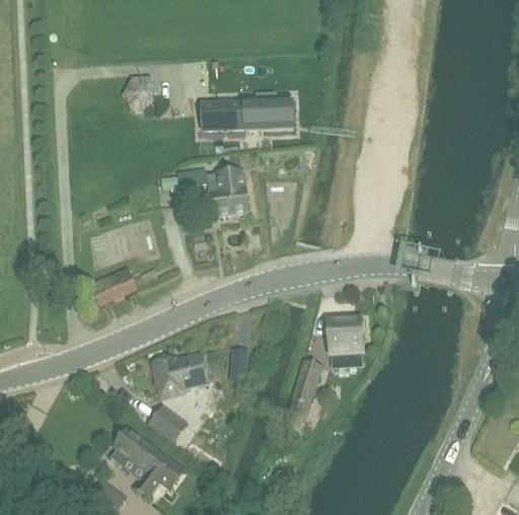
[(132,112),(151,111),(161,93),(150,76),(130,77),(122,94),(132,112)]
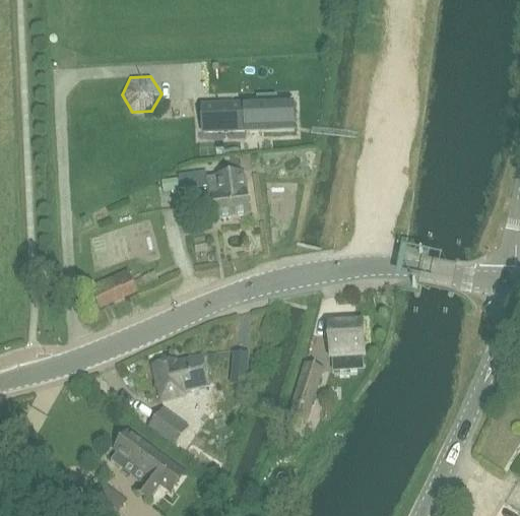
[(203,130),(293,127),(291,101),(202,104),(203,130)]
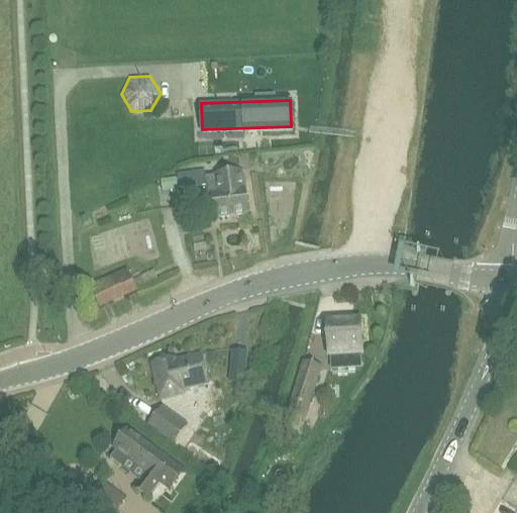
[(244,188),(243,188),(231,190),(229,172),(204,176),(207,193),(211,193),(214,216),(247,211),(244,188)]
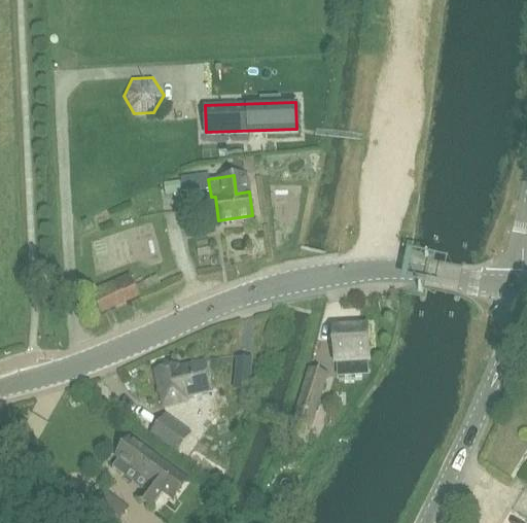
[(130,272),(91,289),(101,311),(139,294),(137,289),(160,279),(156,273),(134,282),(130,272)]
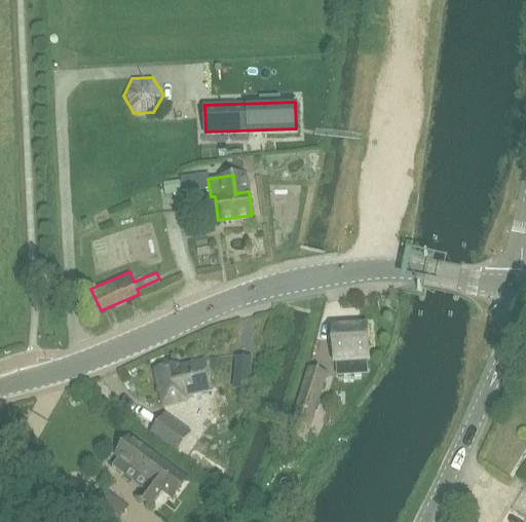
[(332,324),(334,360),(368,358),(366,322),(332,324)]
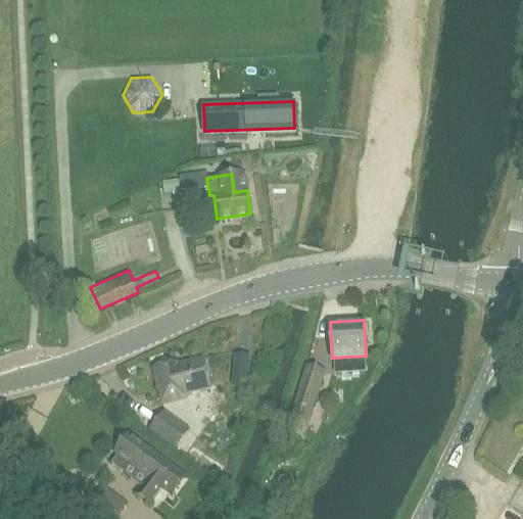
[(250,352),(235,351),(233,384),(248,385),(250,352)]
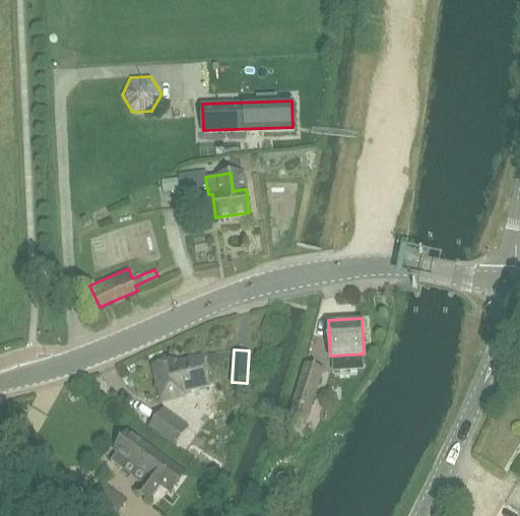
[(178,360),(178,358),(152,364),(160,399),(186,393),(185,390),(209,384),(202,353),(178,360)]
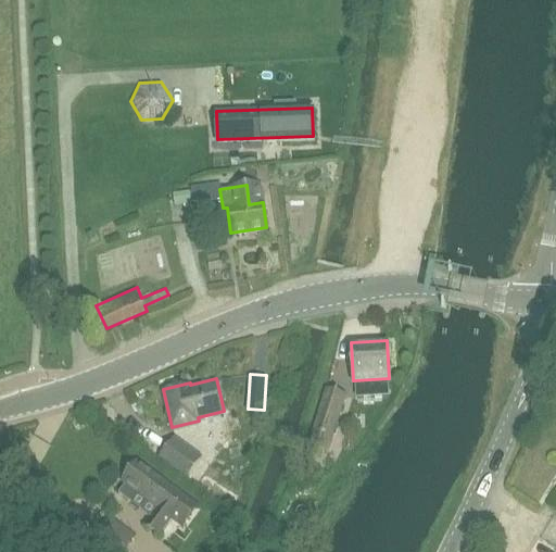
[(307,442),(329,449),(348,391),(324,386),(307,442)]
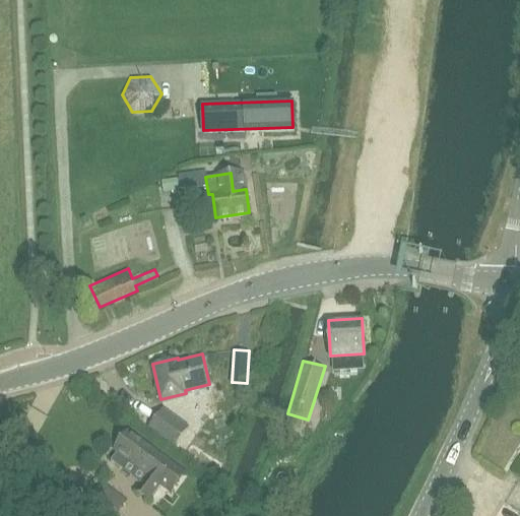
[(146,429),(173,448),(190,424),(163,404),(146,429)]
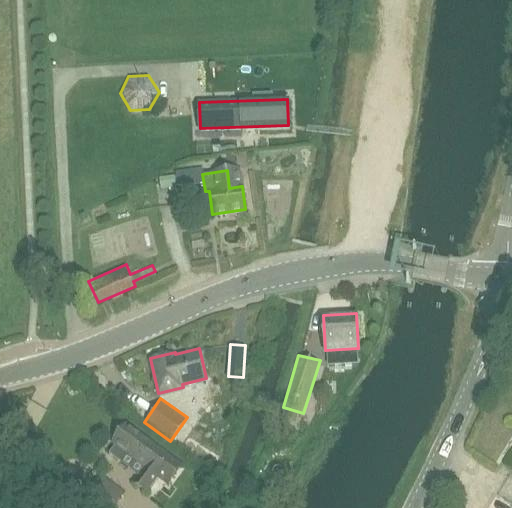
[(115,444),(109,452),(139,475),(134,481),(146,490),(157,476),(168,483),(182,464),(126,422),(112,442),(115,444)]
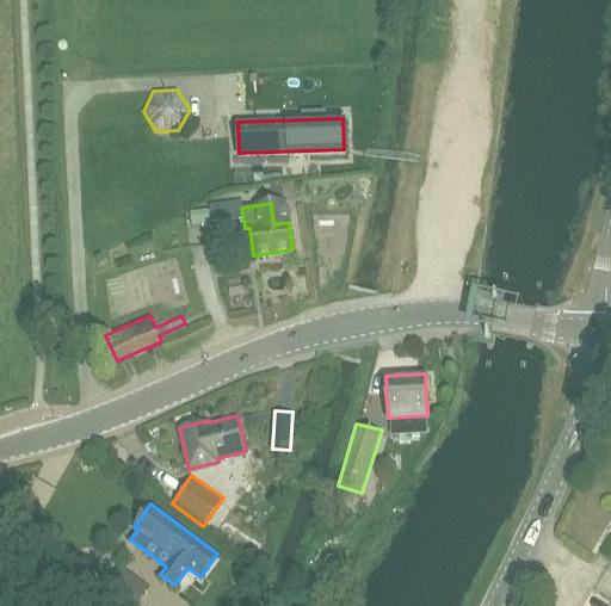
[(96,603),(99,605),(98,605),(141,605),(136,601),(149,585),(121,563),(105,583),(109,587),(96,603)]
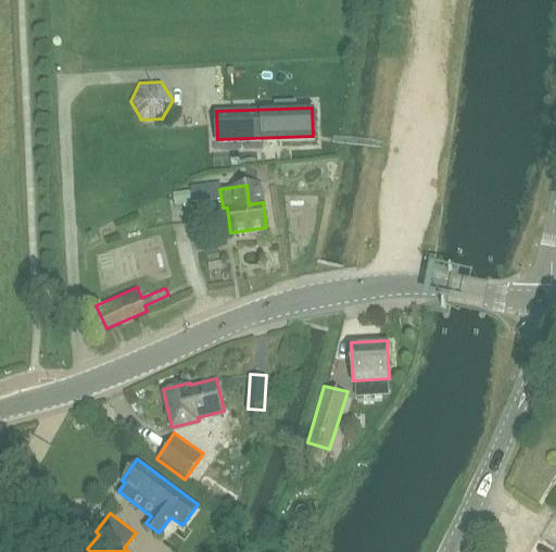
[(525,551),(553,551),(555,546),(555,531),(538,524),(525,551)]
